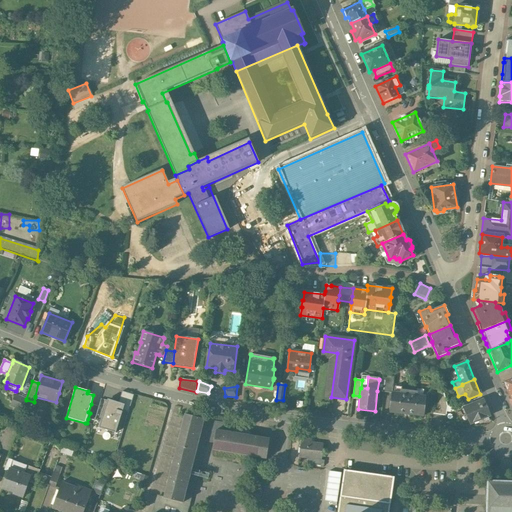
[(447,406),(442,388),(437,388),(437,406),(447,406)]
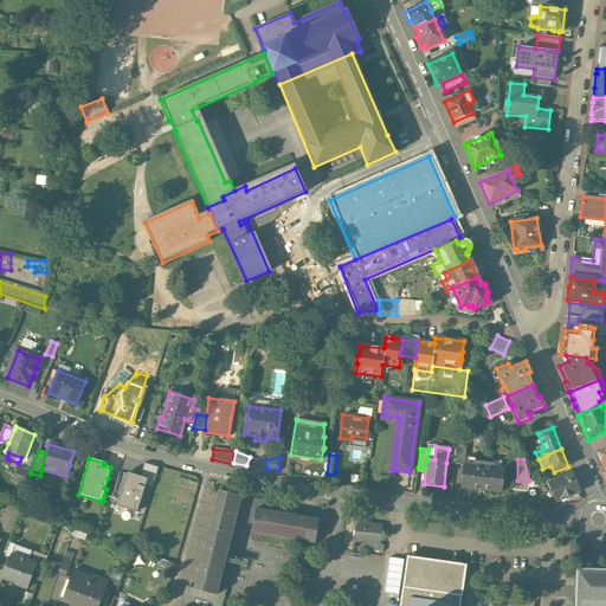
[(474,465),(463,464),(461,489),(481,491),(484,463),(475,462),(474,465)]
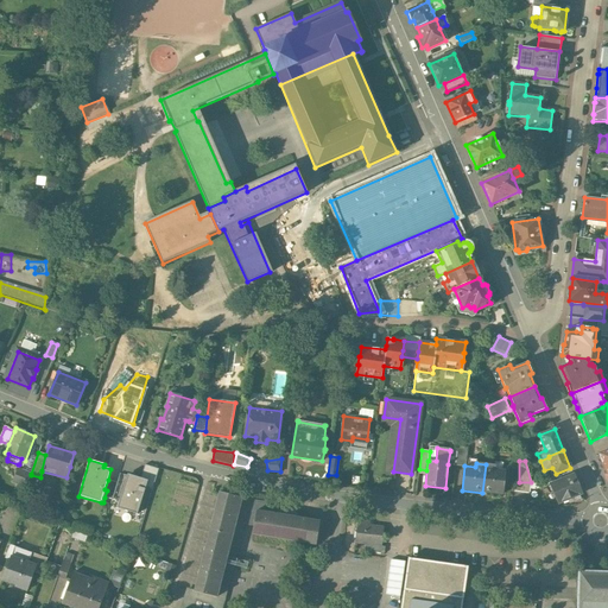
[(145,464),(140,479),(147,481),(145,487),(152,489),(159,469),(145,464)]
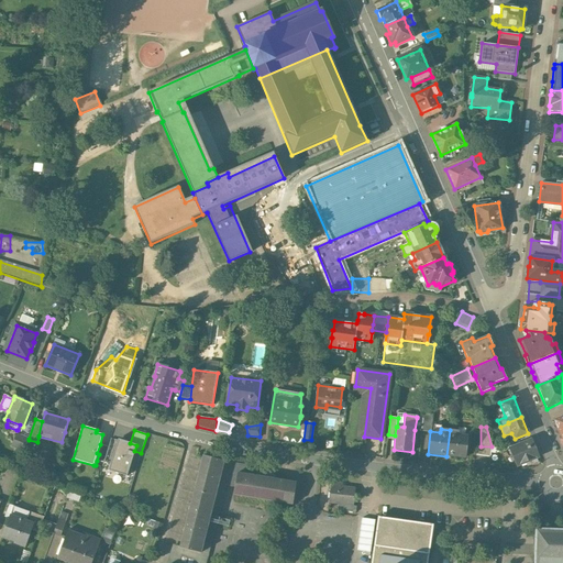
[(459,431),(450,430),(446,456),(465,459),(467,435),(457,434),(459,431)]
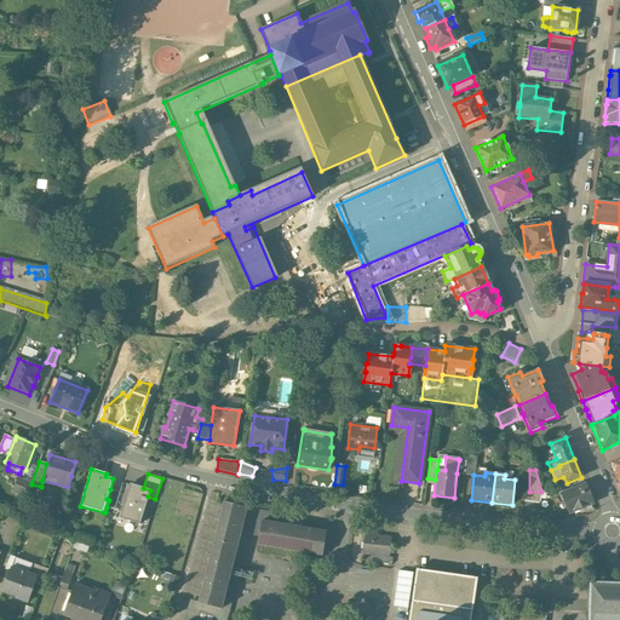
[(32,483),(24,481),(18,494),(27,497),(32,483)]
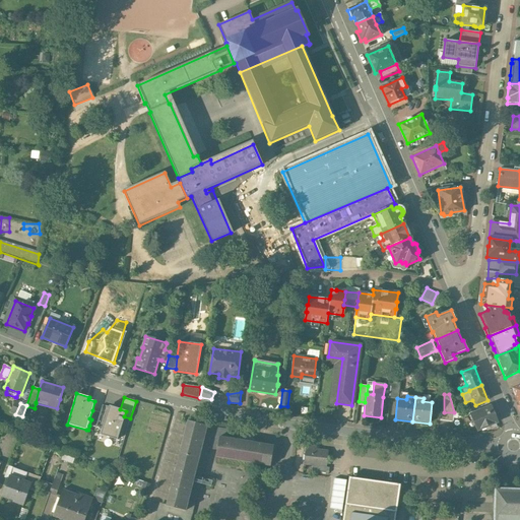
[(117,440),(124,416),(126,411),(120,409),(109,405),(103,427),(109,429),(107,437),(117,440)]
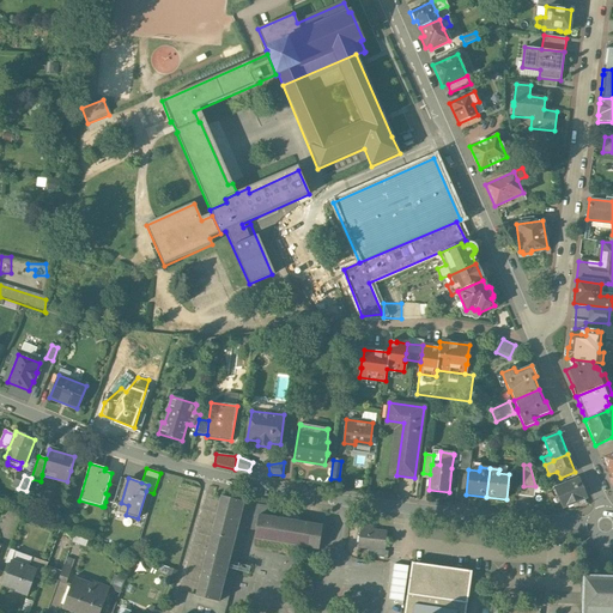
[(576,480),(557,487),(564,505),(571,502),(574,508),(576,507),(582,504),(580,498),(583,497),(576,480)]
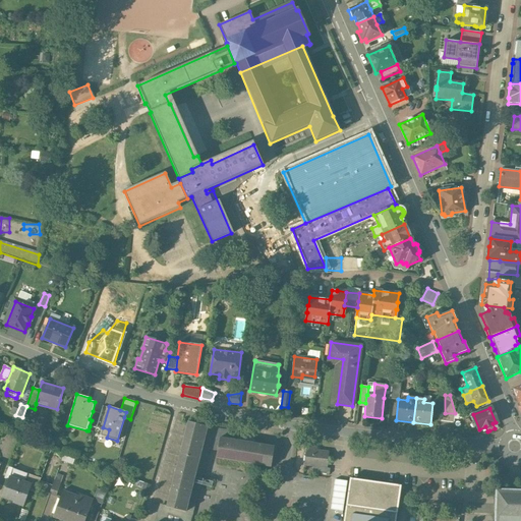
[(100,413),(93,411),(90,419),(92,420),(90,426),(96,428),(100,413)]
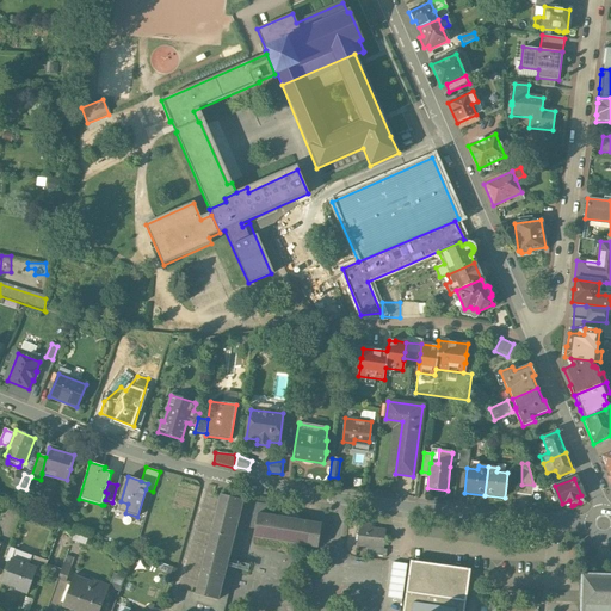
[(257,514),(240,511),(242,501),(220,494),(211,525),(210,532),(209,532),(193,593),(187,592),(180,610),(221,610),(244,526),(254,528),(257,514)]
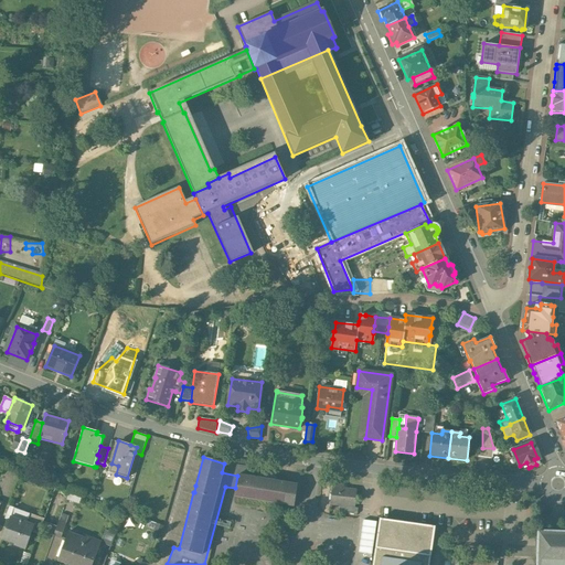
[(147,460),(140,459),(137,471),(144,472),(147,460)]
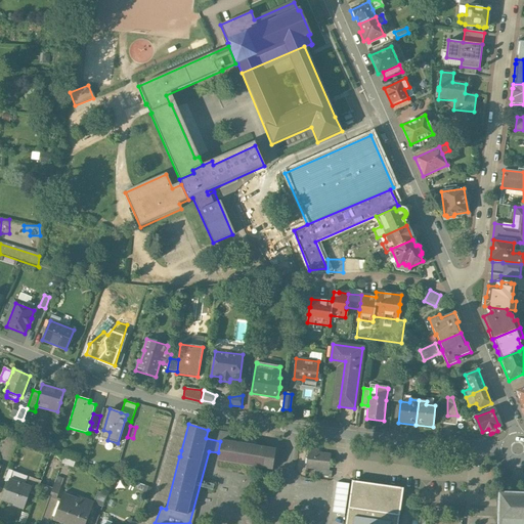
[(227,433),(208,430),(206,438),(220,441),(220,440),(226,441),(227,433)]
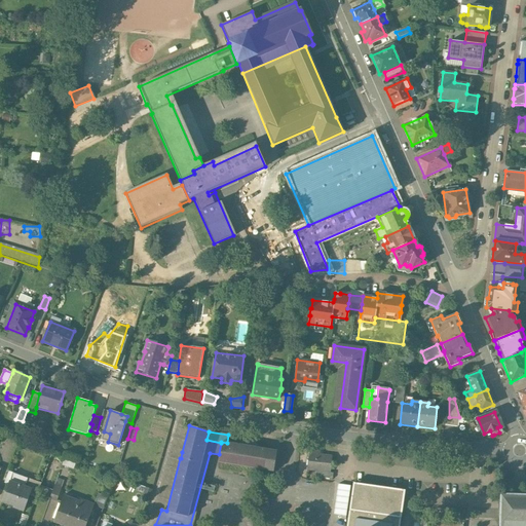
[(227,443),(221,442),(221,443),(219,454),(218,463),(220,463),(220,462),(224,463),(224,464),(272,472),(274,450),(227,443)]
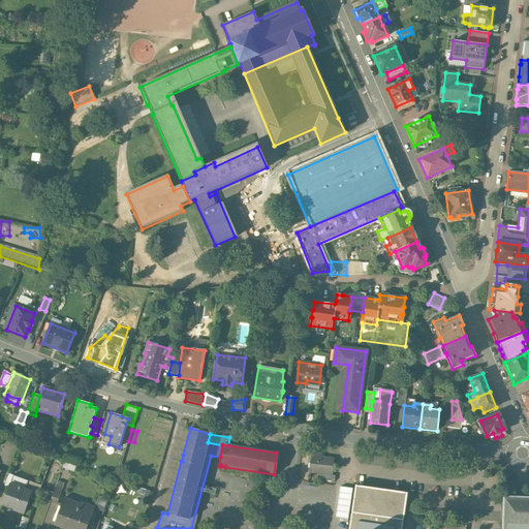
[(322,455),(310,454),(309,463),(308,463),(307,468),(309,468),(308,473),(323,474),(332,475),(334,460),(322,458),(322,455)]
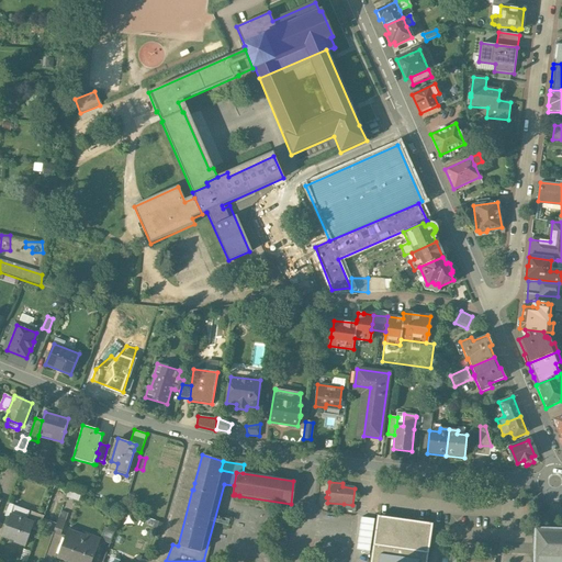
[(29,512),(14,506),(14,505),(13,505),(10,515),(1,537),(3,537),(4,535),(15,538),(14,542),(25,546),(31,529),(38,531),(44,516),(29,510),(29,512)]
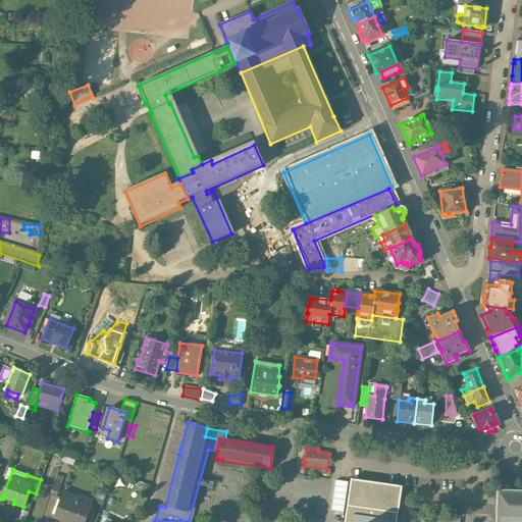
[(401,487),(350,480),(346,506),(397,513),(401,487)]
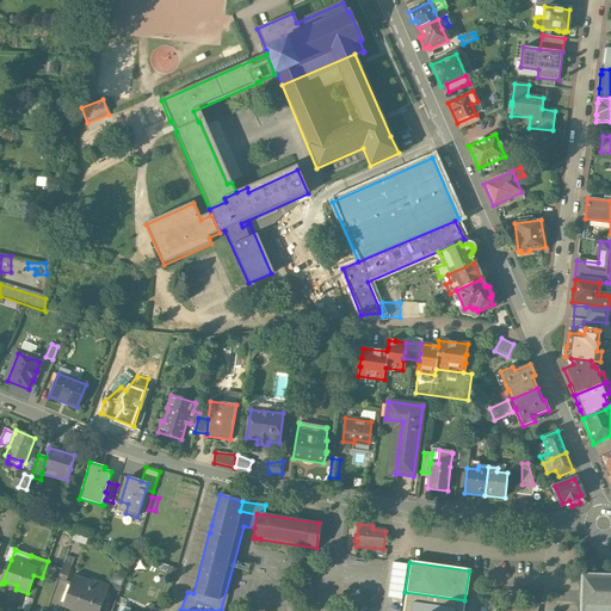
[(63,563),(57,579),(66,582),(72,567),(63,563)]
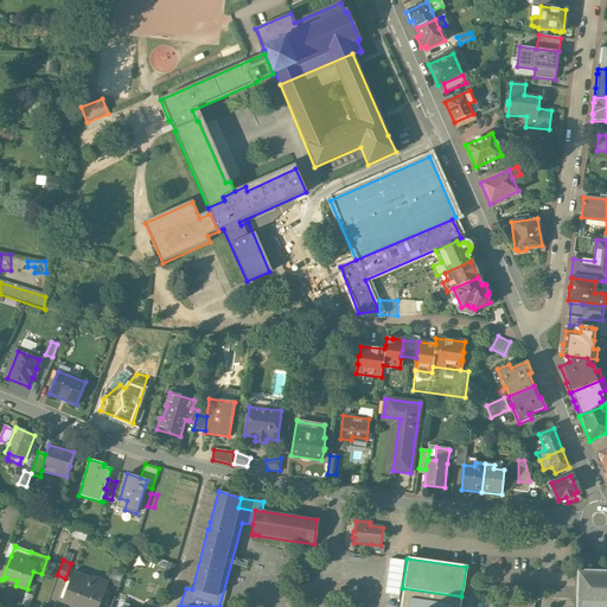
[(176,566),(167,562),(164,577),(171,581),(176,566)]
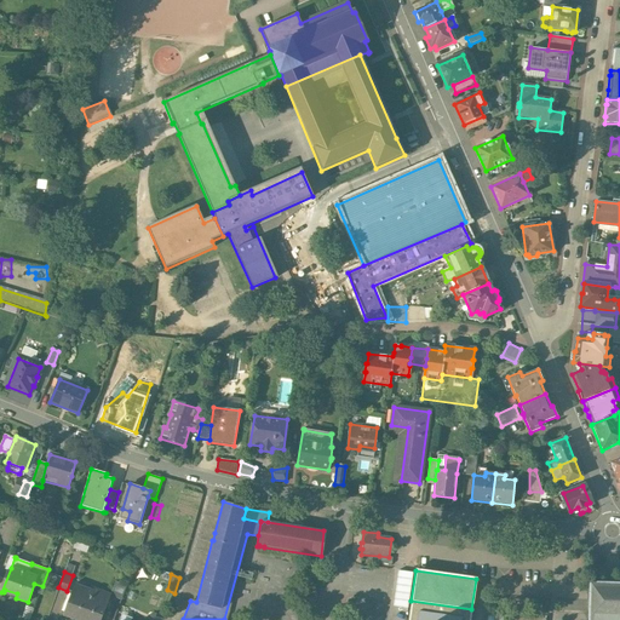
[(122,597),(126,584),(114,581),(110,595),(122,597)]
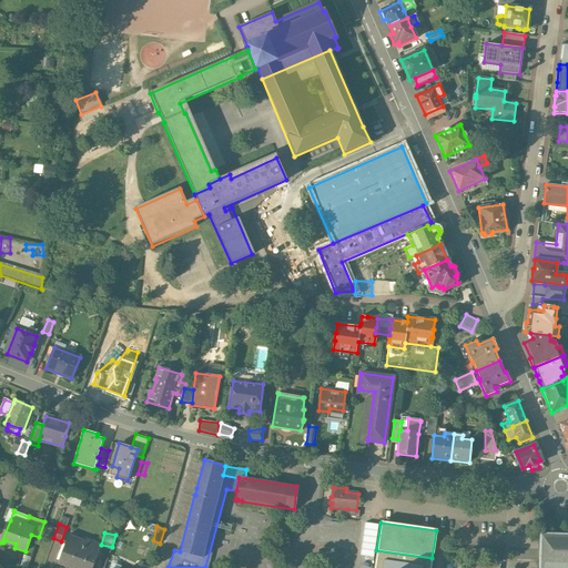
[(567,567),(567,535),(539,535),(538,567),(567,567)]
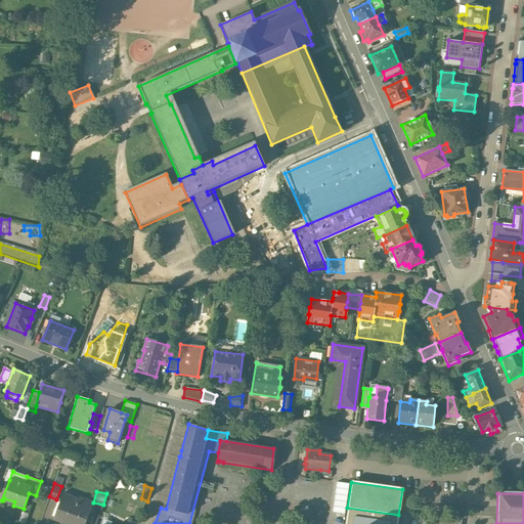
[(76,506),(60,500),(53,520),(63,523),(85,523),(93,504),(79,498),(76,506)]
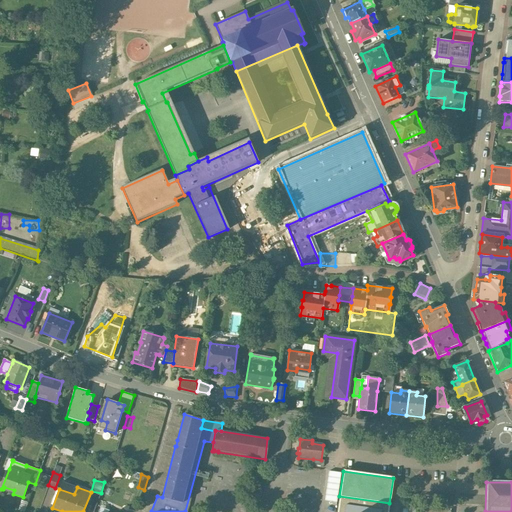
[(387,511),(389,503),(339,496),(337,511),(387,511)]
